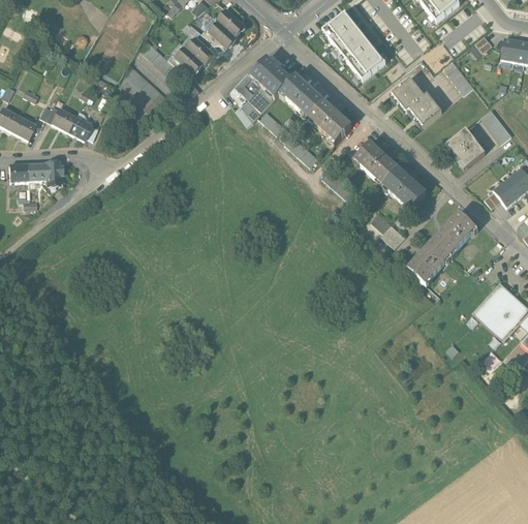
[(177,0),(174,4),(179,9),(183,3),(179,0),(177,0)]
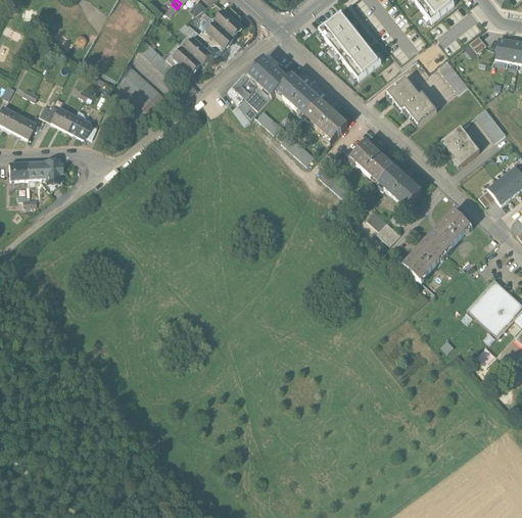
[(456,4),(452,0),(415,0),(432,21),(456,4)]
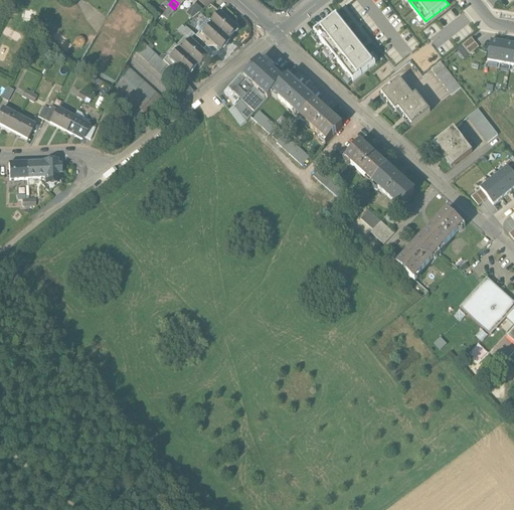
[(222,10),(213,20),(214,21),(229,35),(238,25),(222,10)]
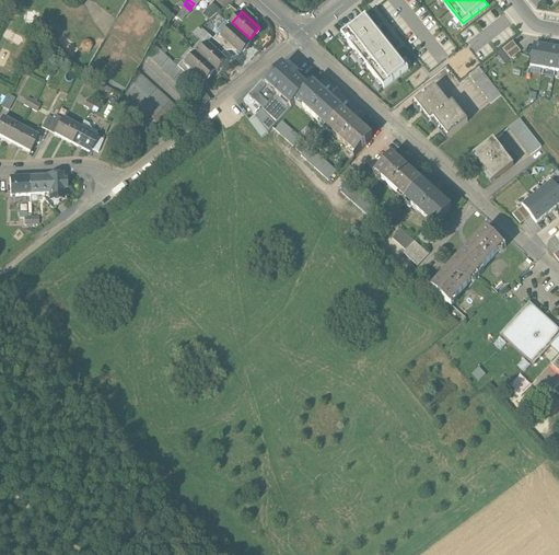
[(409,66),(367,12),(342,31),(385,85),(409,66)]
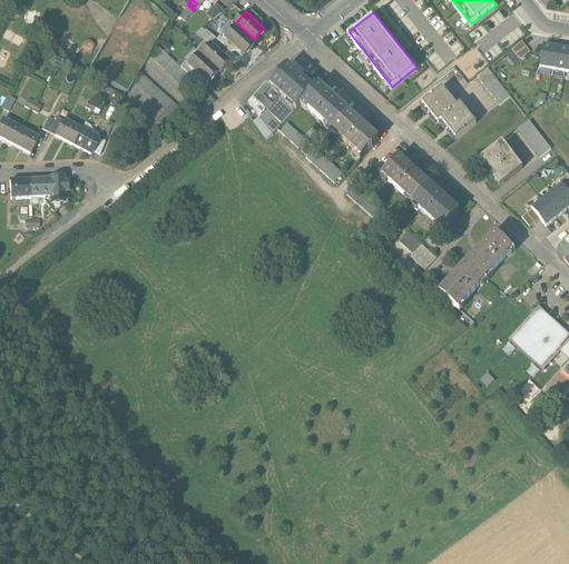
[(254,39),(237,23),(227,36),(245,51),(255,40),(254,39)]
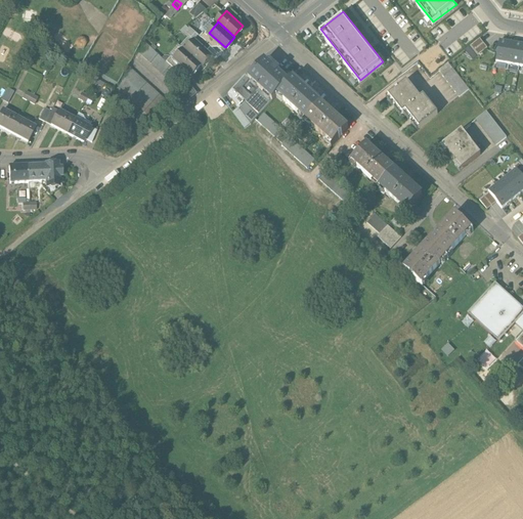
[(478,51),(487,43),(479,34),(470,41),(478,51)]
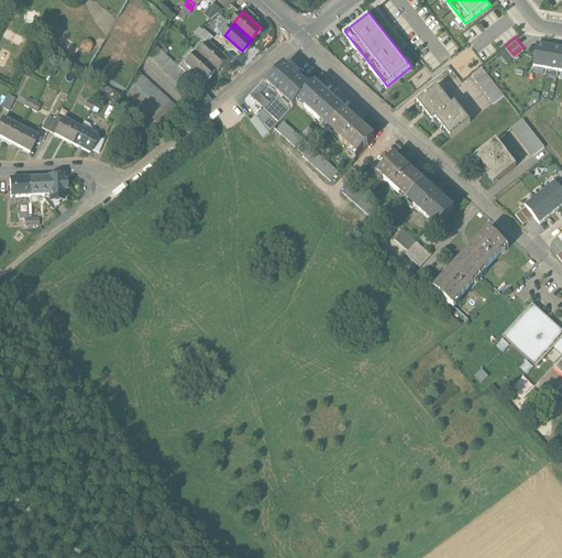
[(211,41),(200,52),(217,67),(218,68),(229,57),(211,41)]
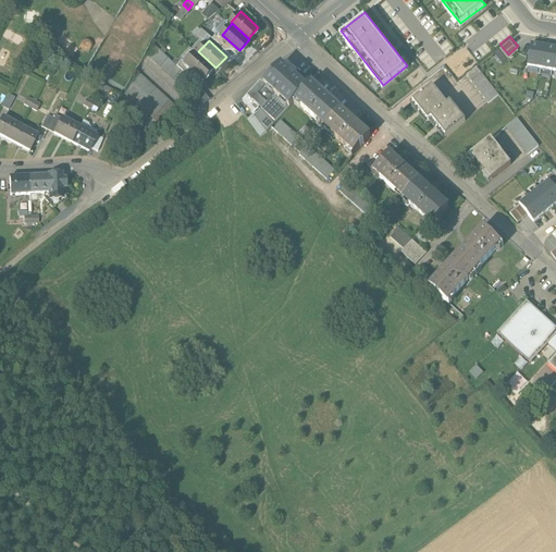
[(545,43),(532,40),(529,62),(541,64),(545,43)]
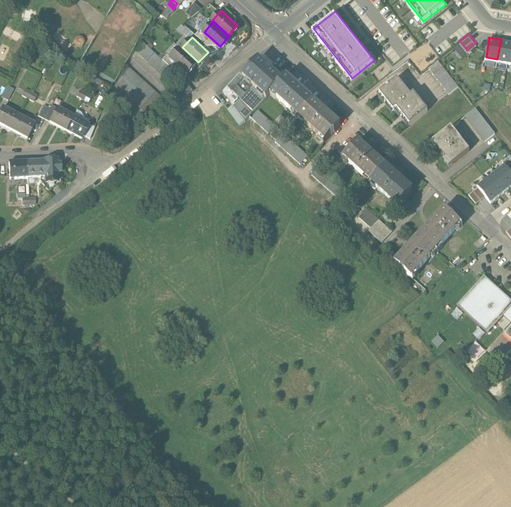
[(180,72),(143,38),(135,47),(173,80),(180,72)]
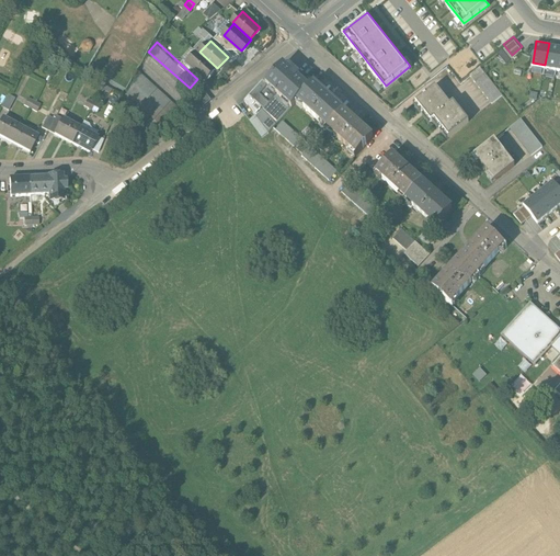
[(549,43),(545,65),(557,67),(559,53),(559,45),(549,43)]
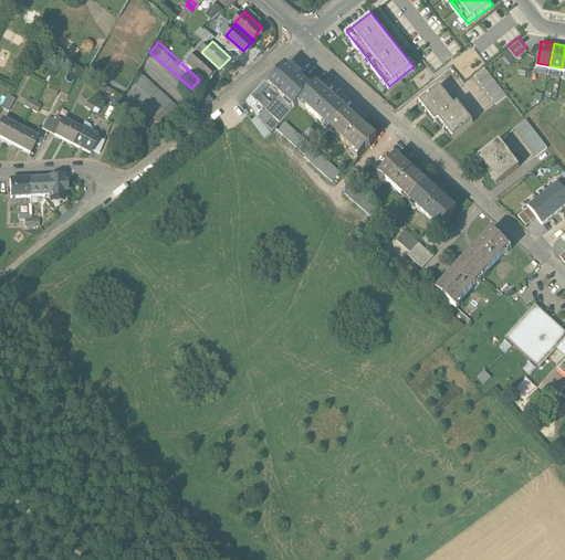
[(201,52),(200,51),(190,62),(208,78),(218,67),(201,52)]
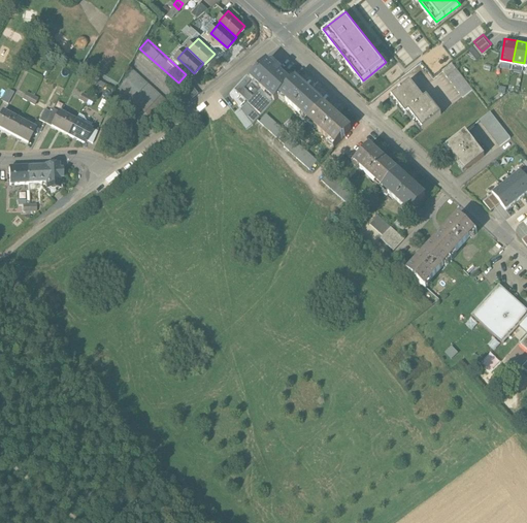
[(252,75),(262,86),(275,97),(281,92),(292,79),(268,58),(252,75)]
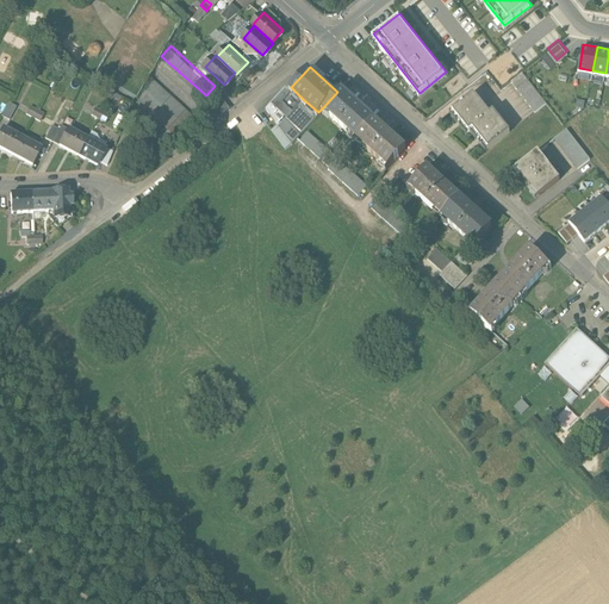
[(547,99),(523,69),(513,78),(535,109),(547,99)]
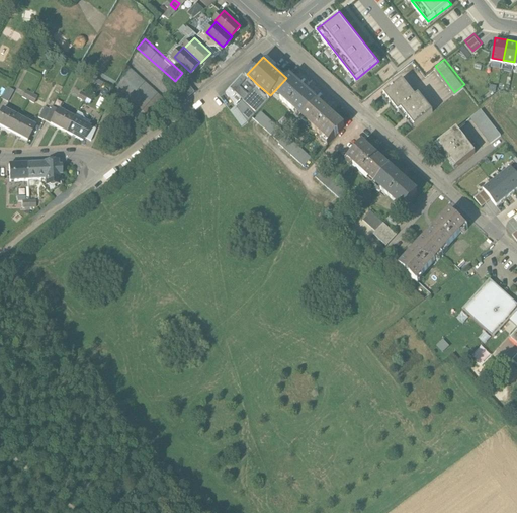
[(389,61),(376,66),(381,77),(393,73),(389,61)]
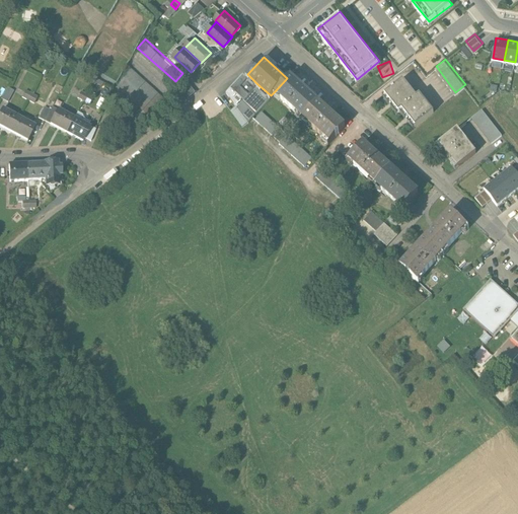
[(171,102),(128,63),(118,83),(156,119),(171,102)]
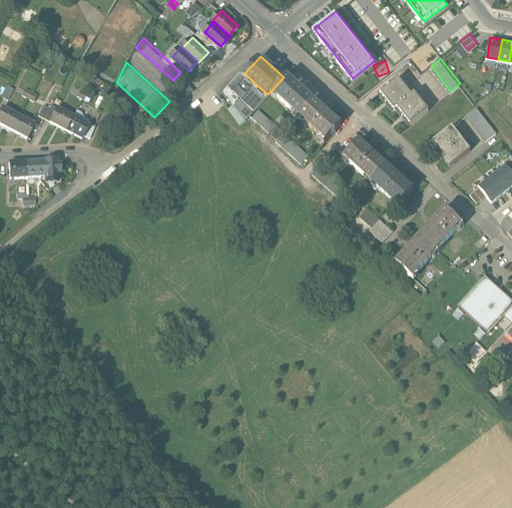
[(240,70),(223,88),(235,103),(254,83),(244,73),(240,70)]
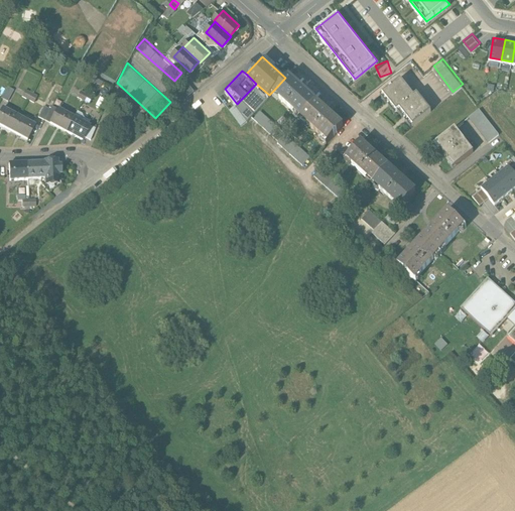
[(316,98),(289,73),(285,78),(274,90),(301,114),(316,98)]
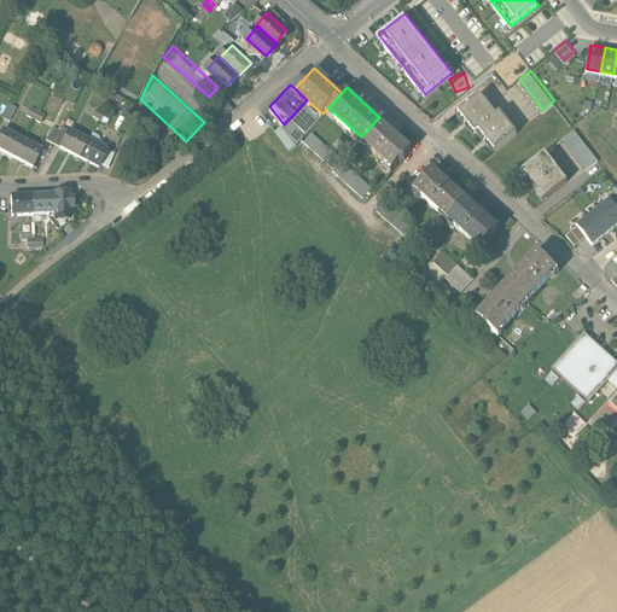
[(479,126),(498,111),(481,91),(459,109),(476,129),(479,126)]
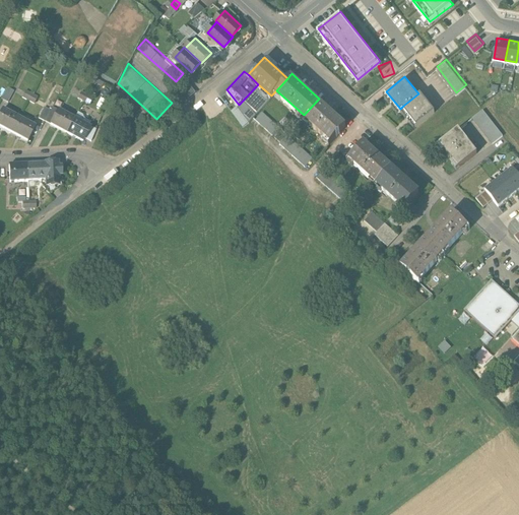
[(187,80),(180,86),(187,95),(194,89),(187,80)]
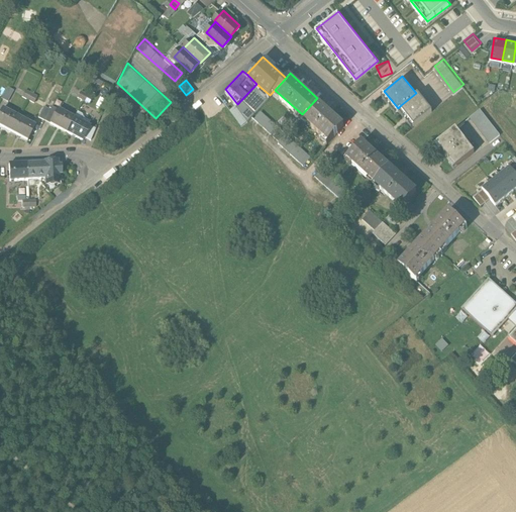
[(6,82),(1,94),(9,98),(14,85),(6,82)]
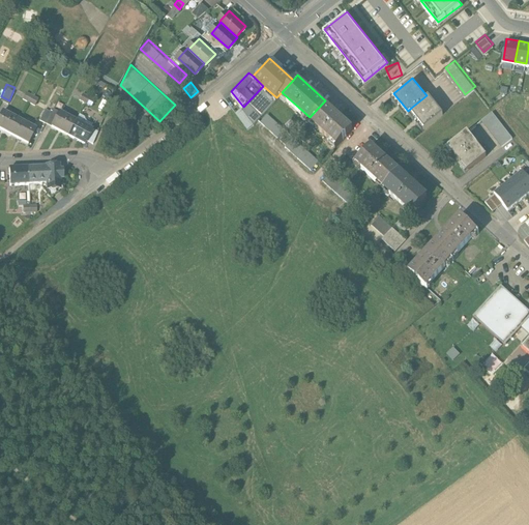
[(263,86),(243,107),(255,123),(276,97),(263,86)]
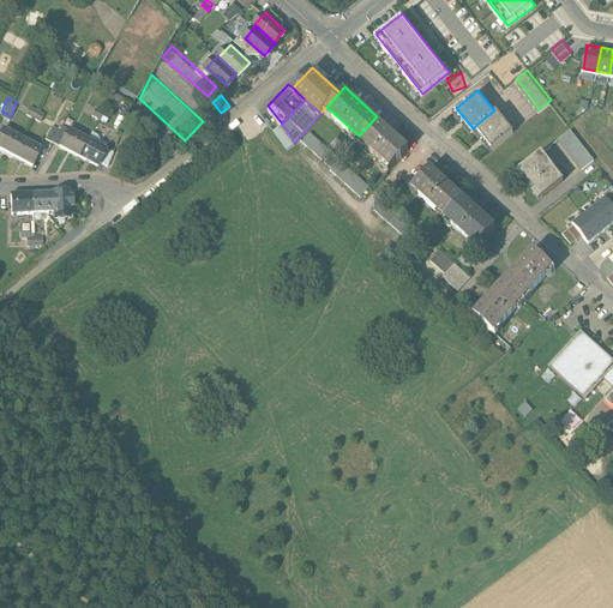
[(38,107),(31,103),(26,110),(34,114),(38,107)]
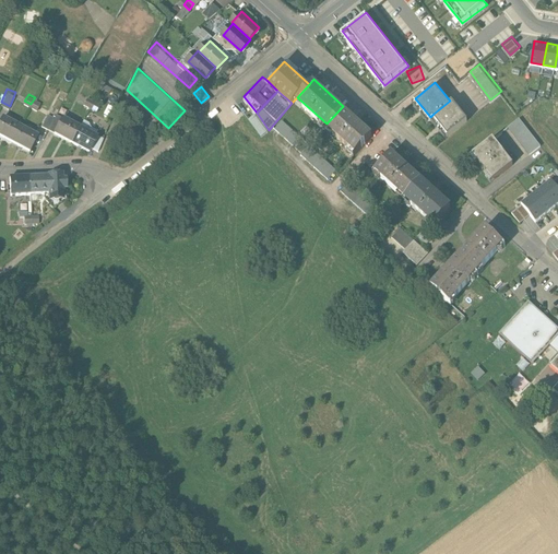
[(94,98),(87,95),(84,102),(91,105),(94,98)]
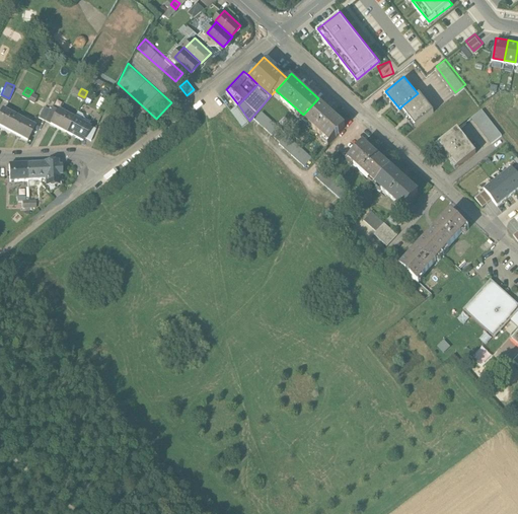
[(38,93),(32,90),(28,96),(34,99),(38,93)]
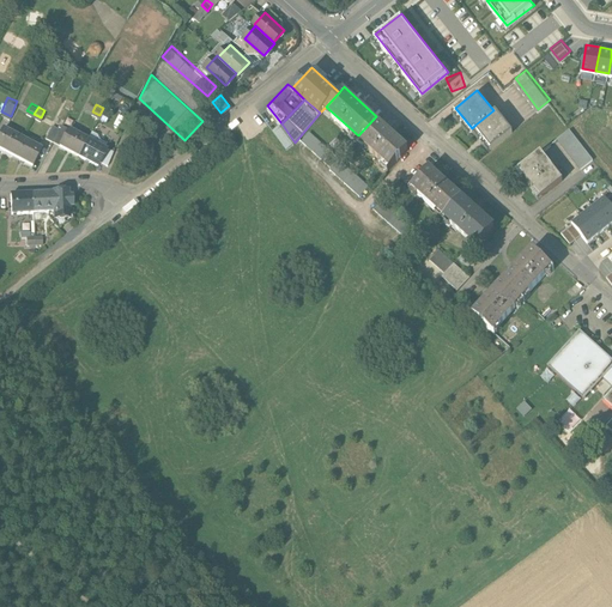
[(110,111),(103,108),(100,115),(107,119),(110,111)]
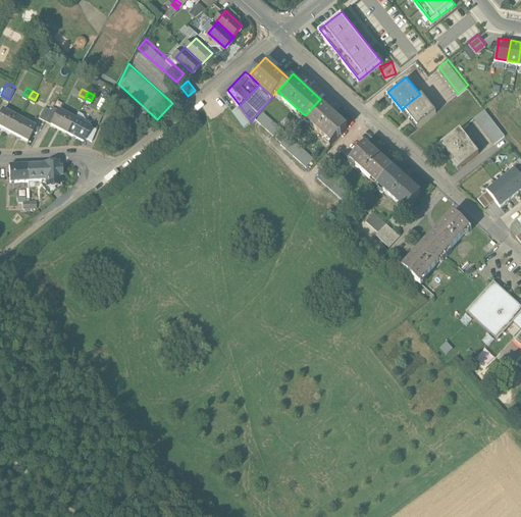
[(420,94),(405,106),(418,123),(436,109),(423,92),(420,94)]
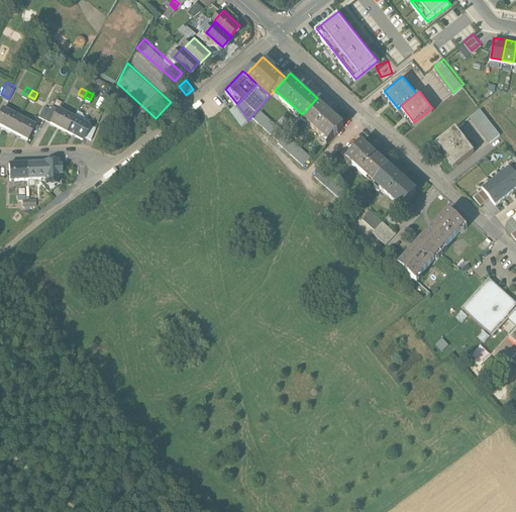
[(344,122),(317,98),(302,114),(329,139),(344,122)]
